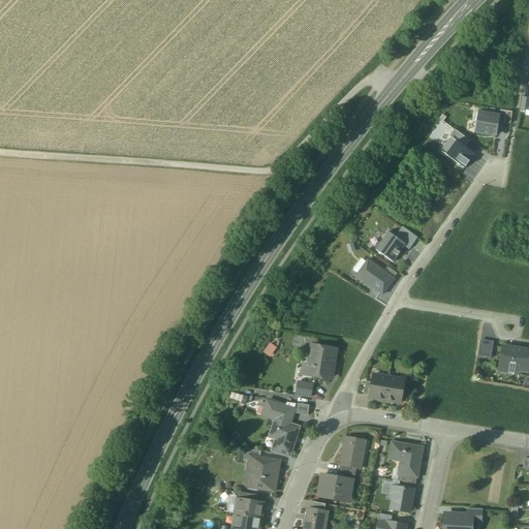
[(498,117),(498,123),(510,125),(510,124),(511,113),(499,111),(498,117)]
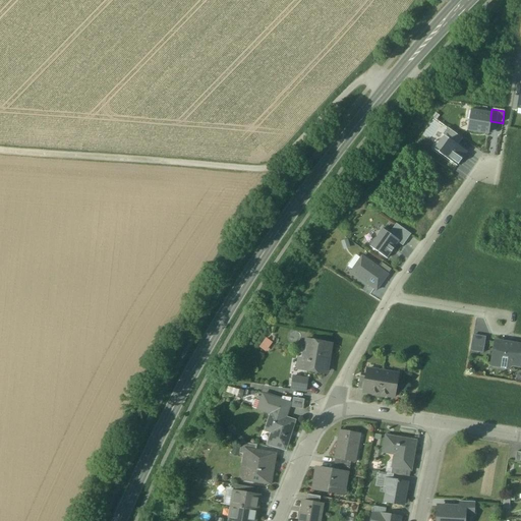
[(468,130),(488,133),(490,121),(490,115),(468,111),(467,119),(470,120),(468,130)]
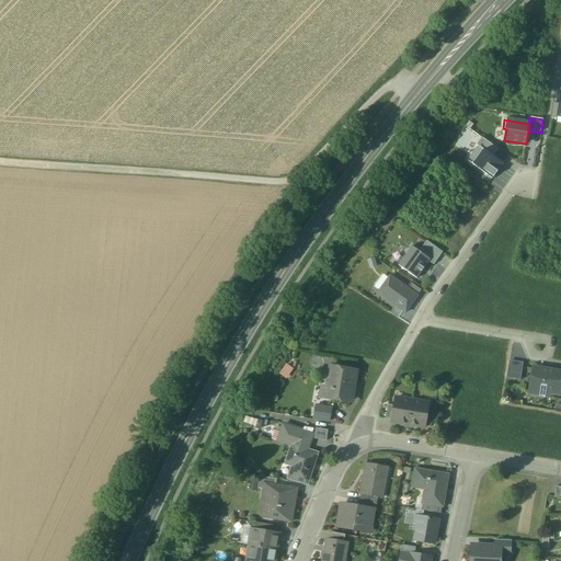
[(472,164),(492,179),(503,164),(496,160),(496,161),(492,158),(493,157),(478,146),(472,153),(477,158),(472,164)]
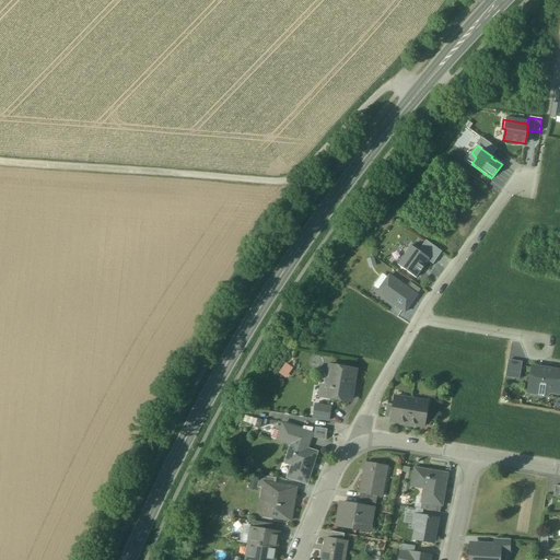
[(426,241),(418,252),(430,259),(428,261),(433,265),(442,253),(426,241)]
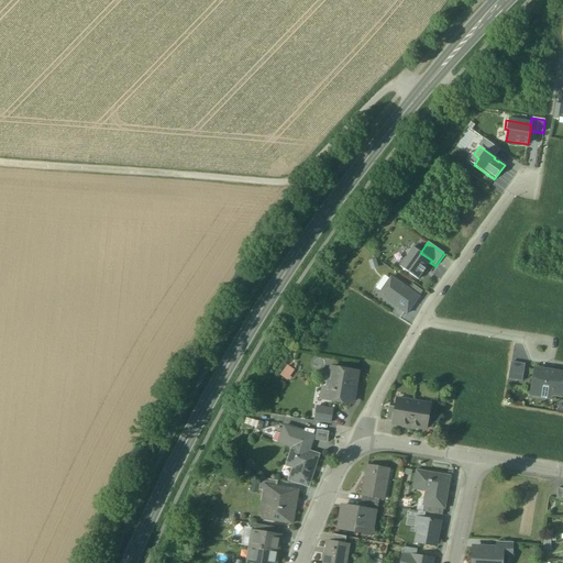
[(420,253),(414,247),(399,267),(418,280),(423,273),(422,272),(424,269),(426,271),(430,263),(432,261),(420,253)]
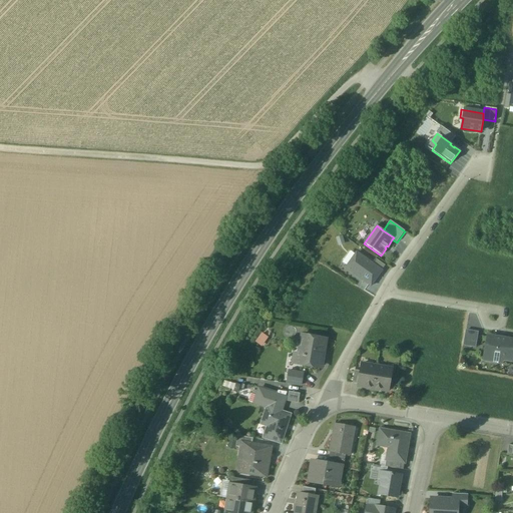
[(372,264),(357,252),(345,269),(371,287),(382,271),(372,264)]
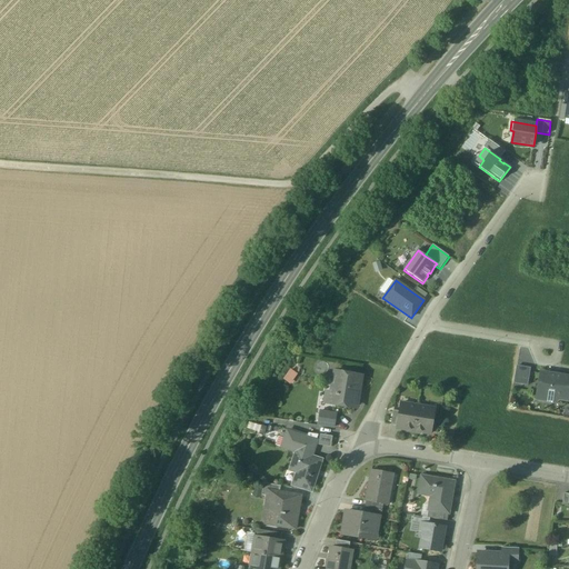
[(412,292),(423,300),(427,295),(417,287),(412,292)]
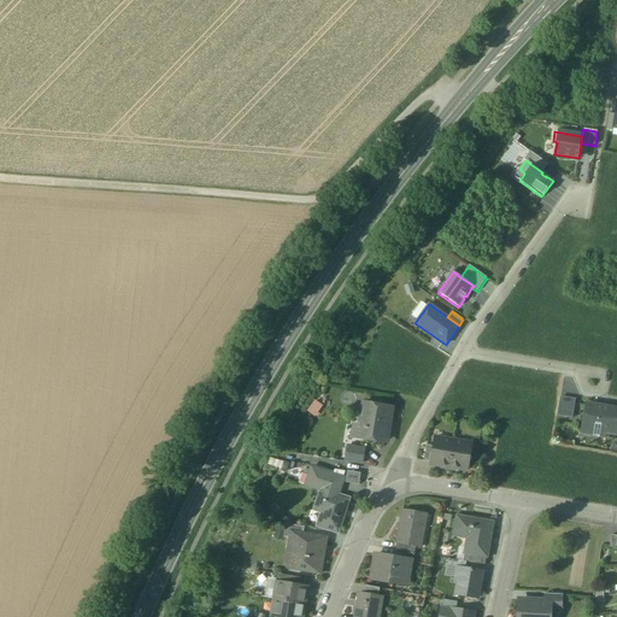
[(574,400),(559,398),(557,415),(571,417),(574,400)]
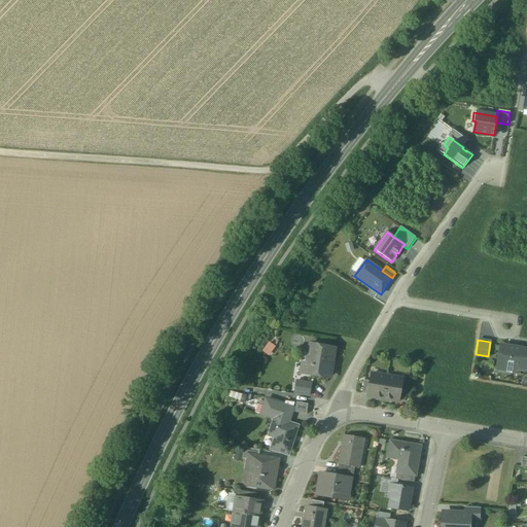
[(260,351),(268,356),(274,346),(267,342),(260,351)]
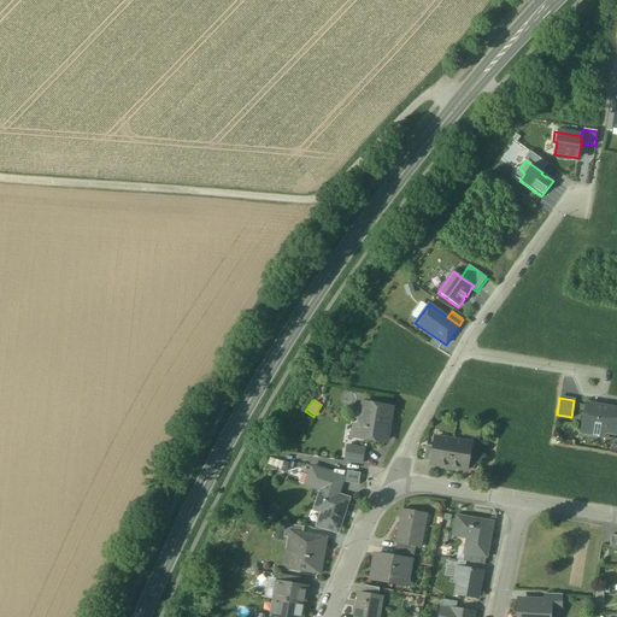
[(393,409),(363,404),(359,427),(364,428),(363,438),(387,442),(393,409)]
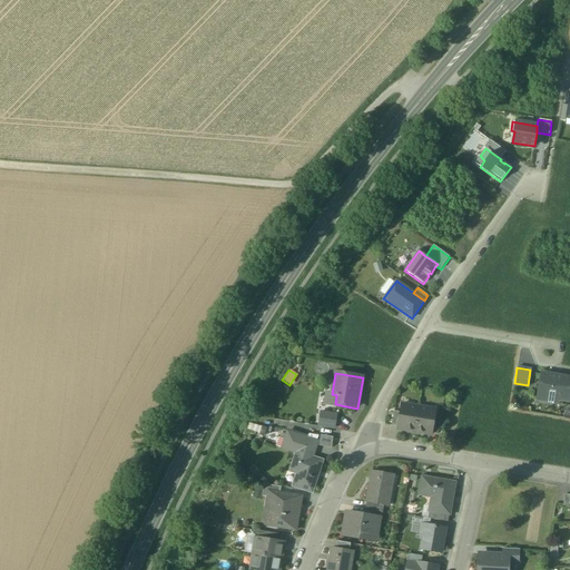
[(569,380),(569,379),(542,375),(539,395),(546,396),(546,402),(556,403),(557,399),(567,400),(569,380)]
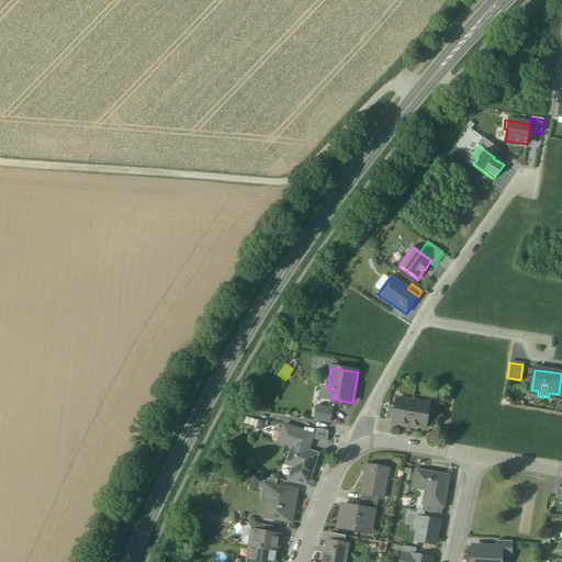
[(413,402),(396,398),(395,407),(393,422),(392,424),(405,426),(406,427),(408,427),(413,402)]
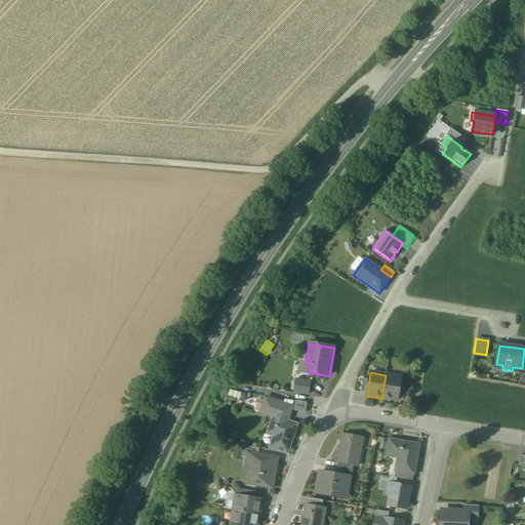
[(401,377),(386,375),(381,399),(384,400),(385,399),(397,401),(397,399),(399,386),(401,377)]
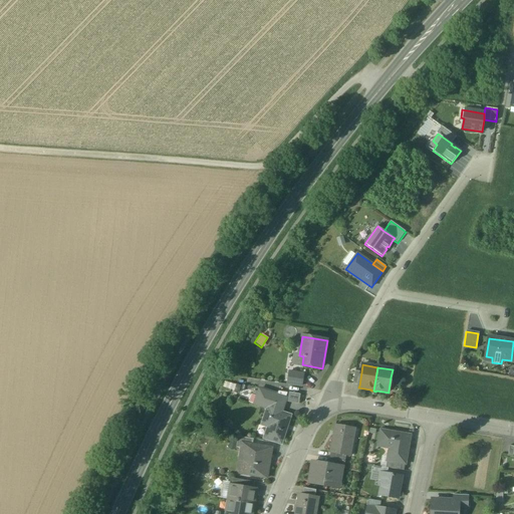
[(303,374),(289,371),(287,384),(301,387),(303,374)]
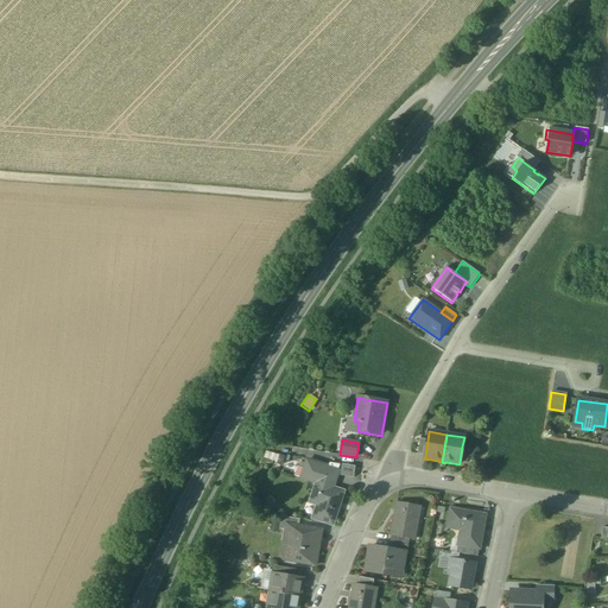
[(428,441),(420,439),(417,455),(425,456),(428,441)]
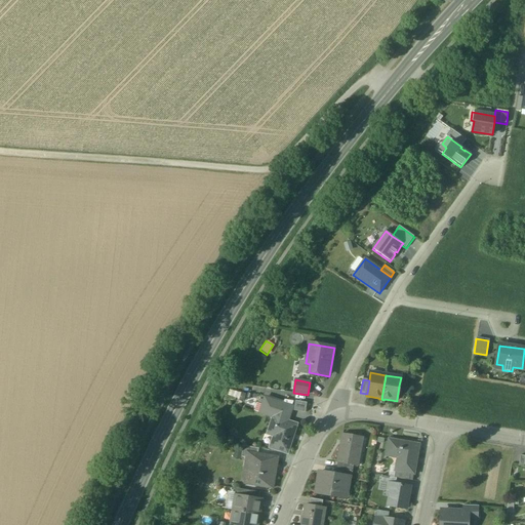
[(406,387),(399,386),(397,399),(403,400),(406,387)]
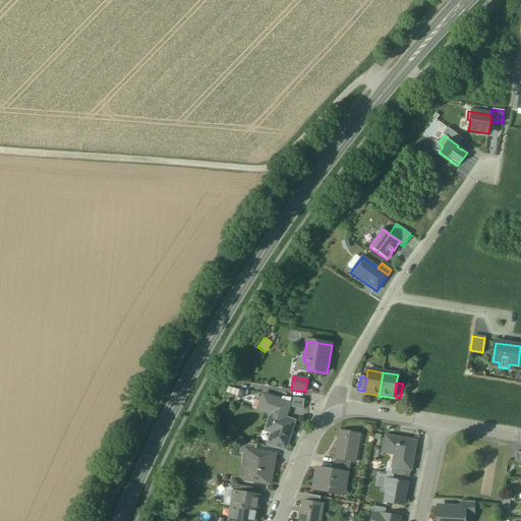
[(281,401),(263,396),(258,410),(271,414),(271,413),(285,418),(290,404),(281,401)]
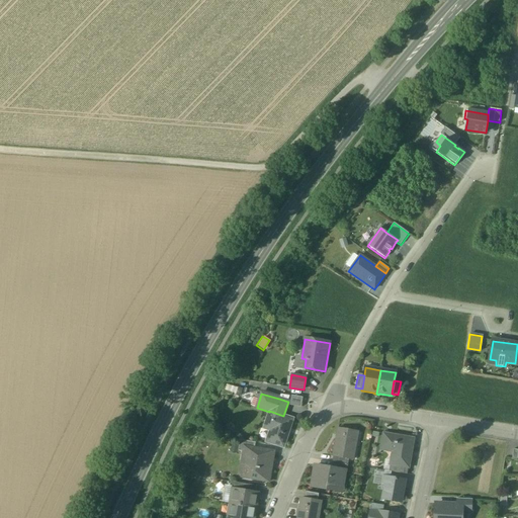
[(283,416),(269,411),(269,412),(266,421),(272,423),(269,431),(266,442),(283,448),(293,419),(283,416)]
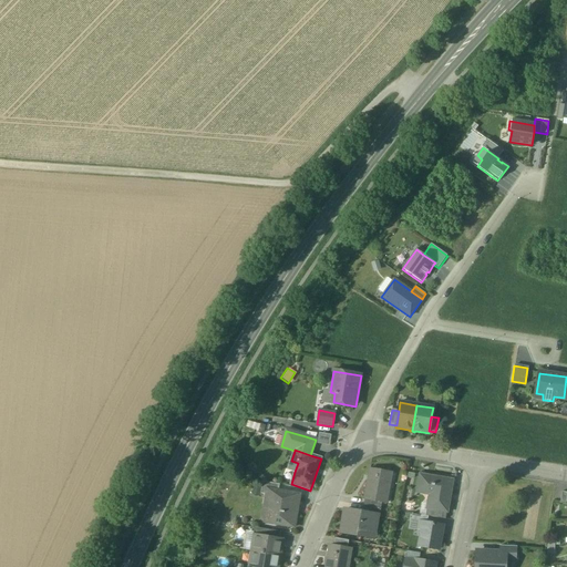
[(298,463),(291,461),(288,470),(295,472),(298,463)]
